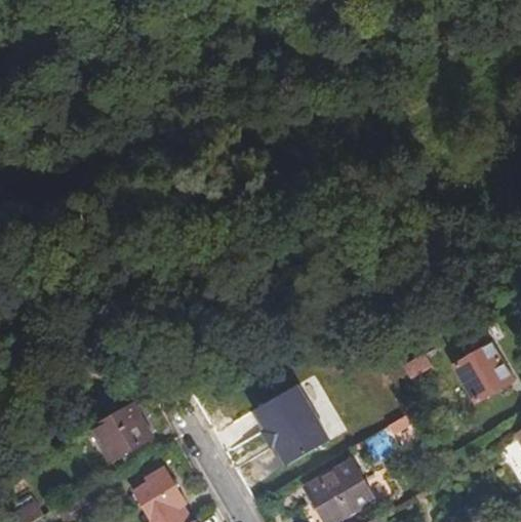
[(473,399),(510,377),(488,342),(484,344),(480,337),(462,349),(466,355),(451,363),(473,399)]
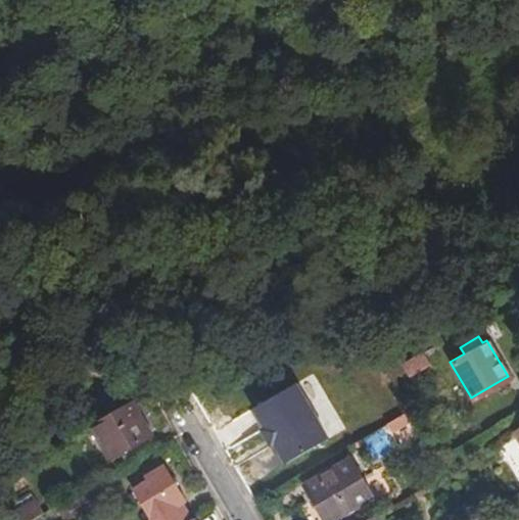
[(391,348),(374,351),(384,370),(399,363),(398,361),(391,348)]
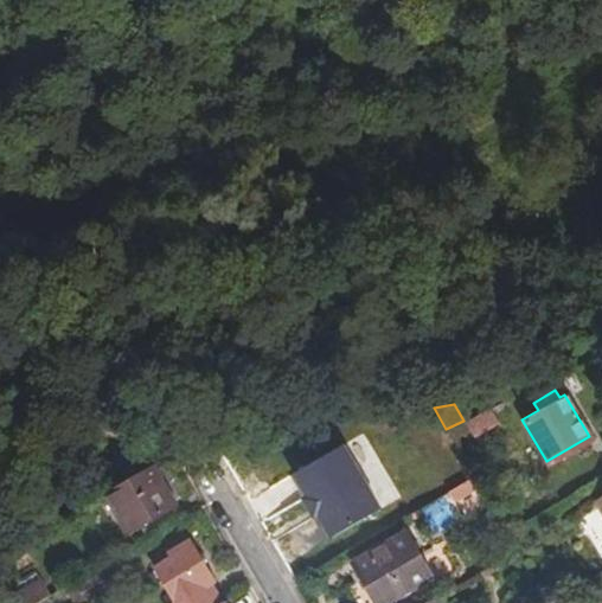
[(462,418),(463,421),(488,410),(485,405),(462,418)]
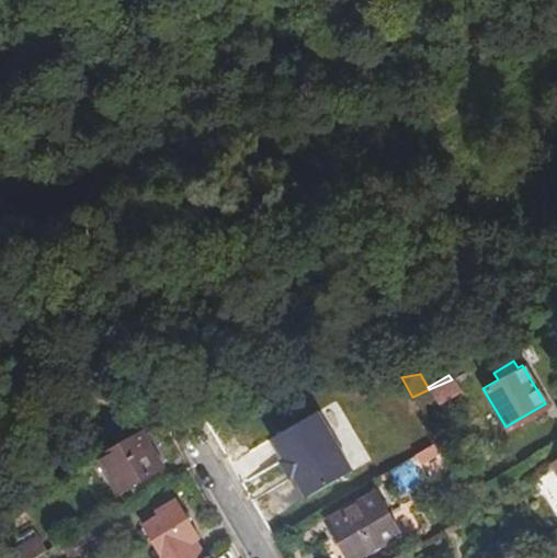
[(452,379),(429,389),(435,400),(456,388),(452,379)]
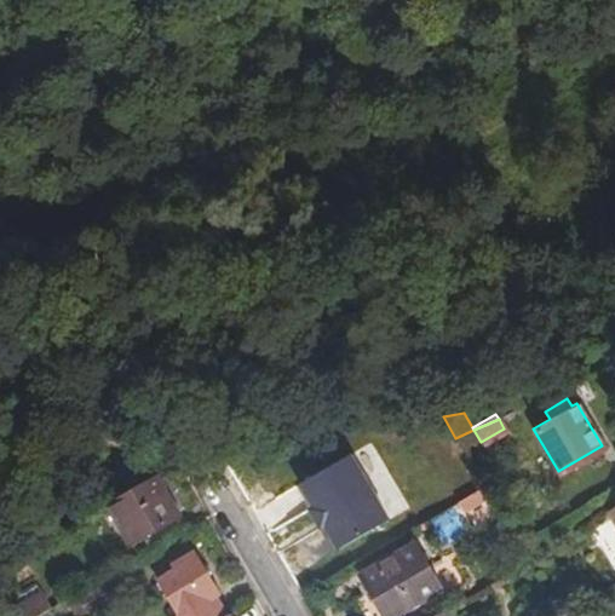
[(178,512),(154,475),(105,504),(128,542),(178,512)]
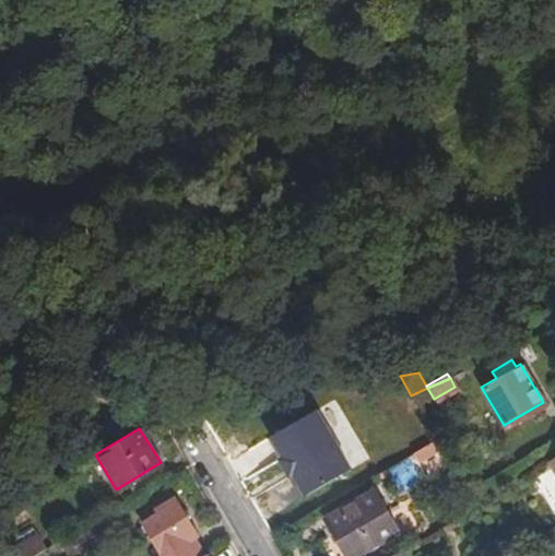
[(331,535),(343,555),(356,555),(396,532),(373,492),(322,520),(331,535)]
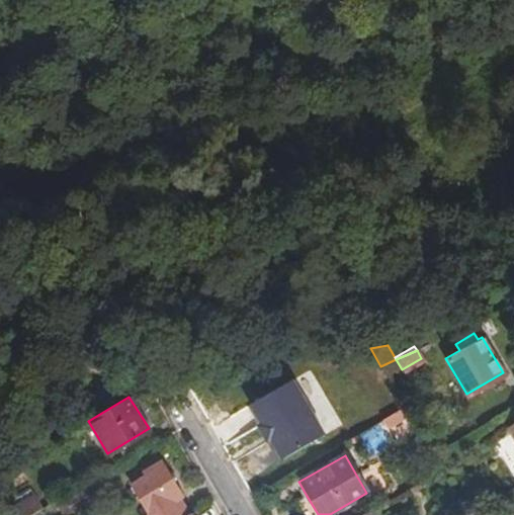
[(186,514),(188,514),(189,513),(159,461),(143,470),(146,476),(131,485),(147,514),(186,514)]
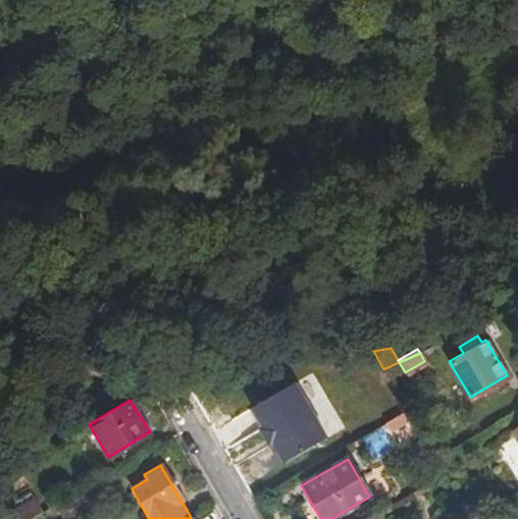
[(64,504),(61,499),(53,504),(62,518),(63,518),(91,504),(86,492),(64,504)]
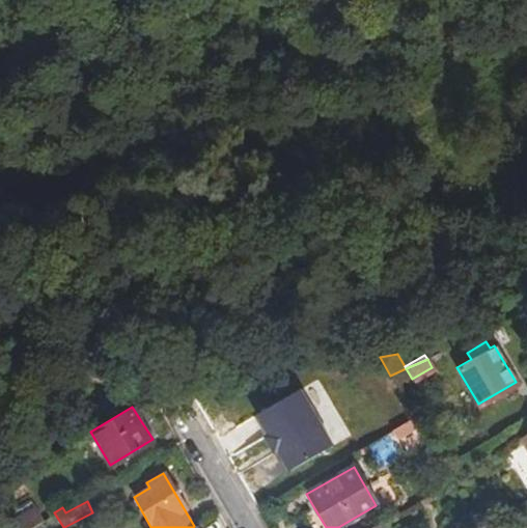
[(34,506),(12,518),(19,527),(26,527),(42,519),(34,506)]
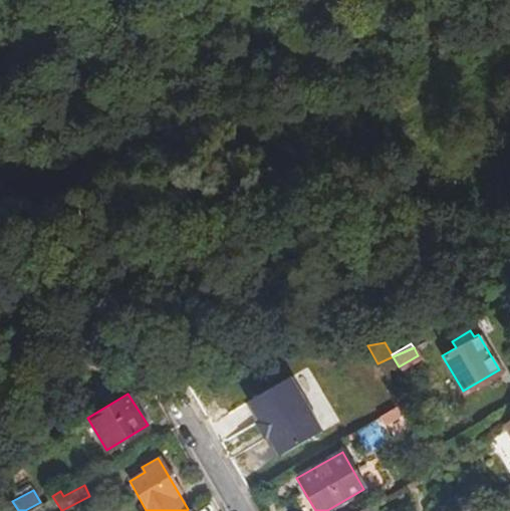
[(300,510),(315,510),(304,492),(293,499),(300,510)]
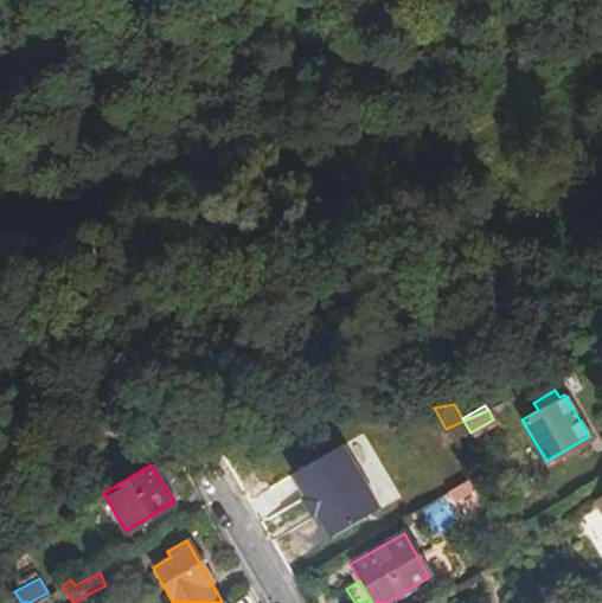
[(395,602),(420,602),(423,602),(417,590),(395,602)]
